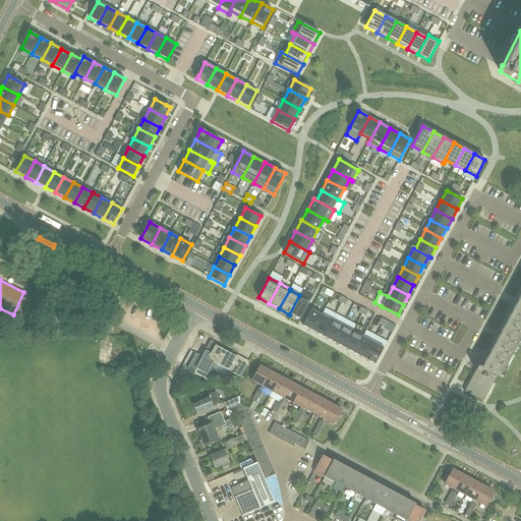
[(481,367),(479,366),(478,365),(464,391),(483,401),(498,374),(500,377),(520,337),(520,293),(484,361),(481,367)]
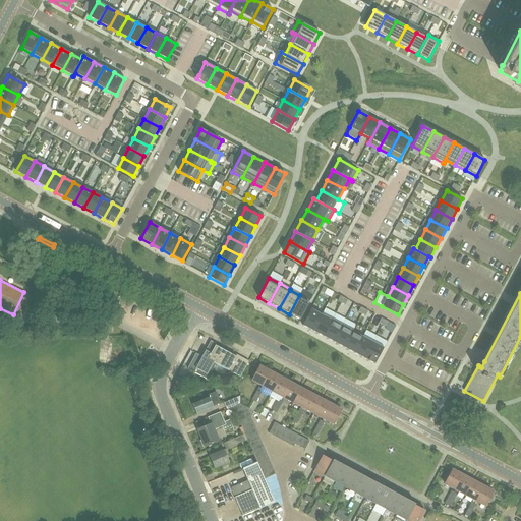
[(299,295),(289,314),(300,320),(310,301),(299,295)]
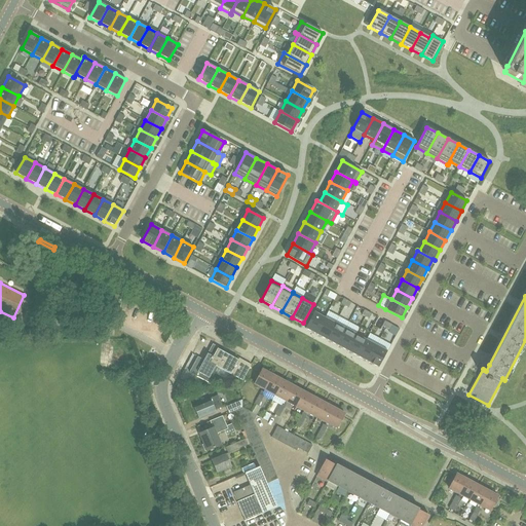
[(325,317),(316,334),(327,340),(335,323),(339,316),(329,310),(325,317)]
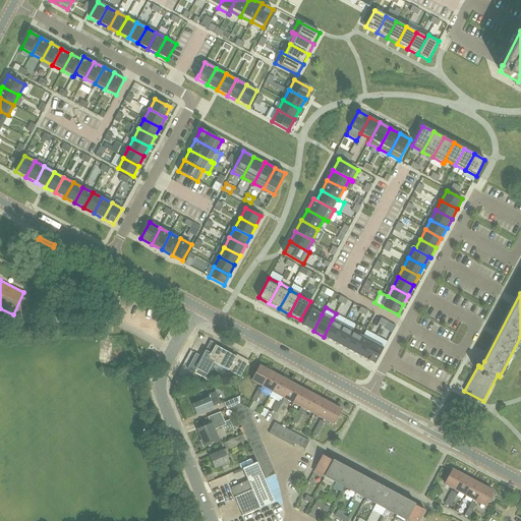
[(311,308),(302,326),(313,331),(322,314),(311,308)]
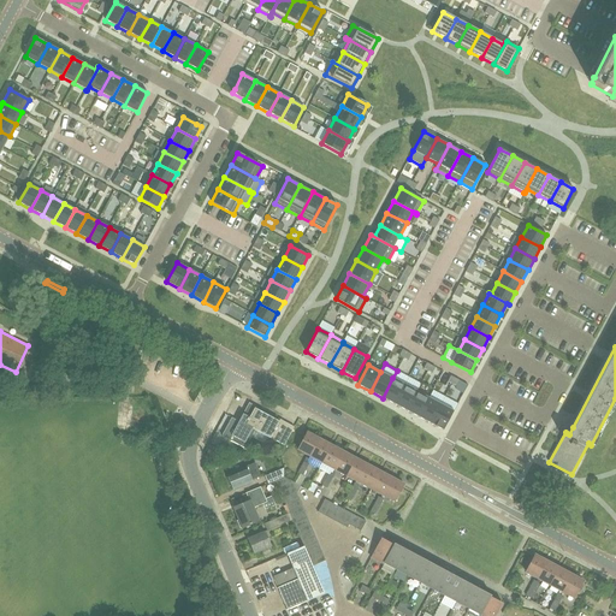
[(404,385),(395,404),(407,410),(416,391),(421,384),(409,377),(404,385)]
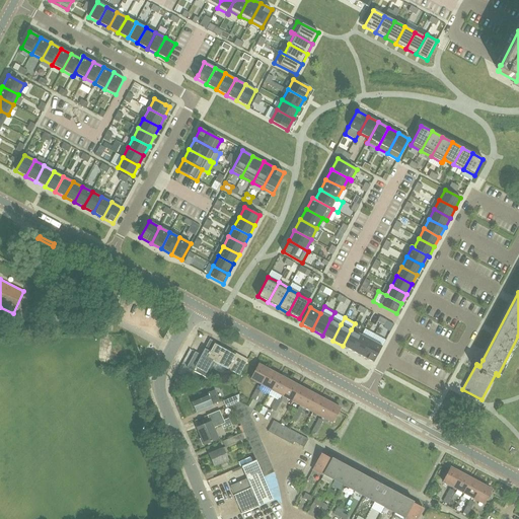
[(330,318),(322,336),(332,341),(341,324),(330,318)]
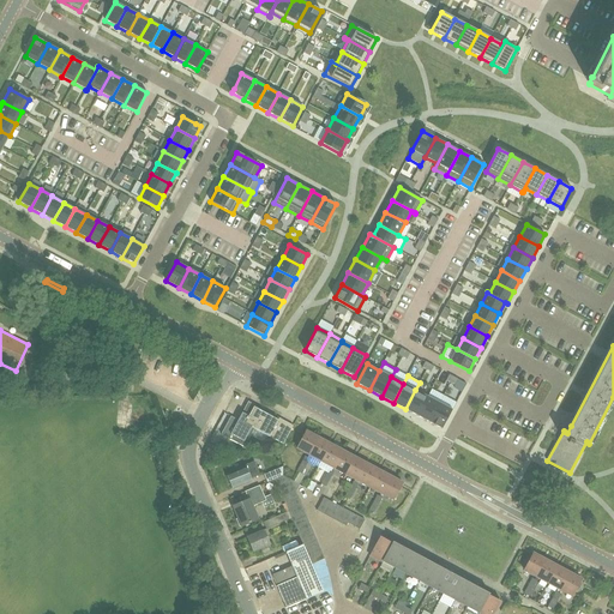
[(455,385),(453,387),(462,392),(465,384),(458,379),(455,385)]
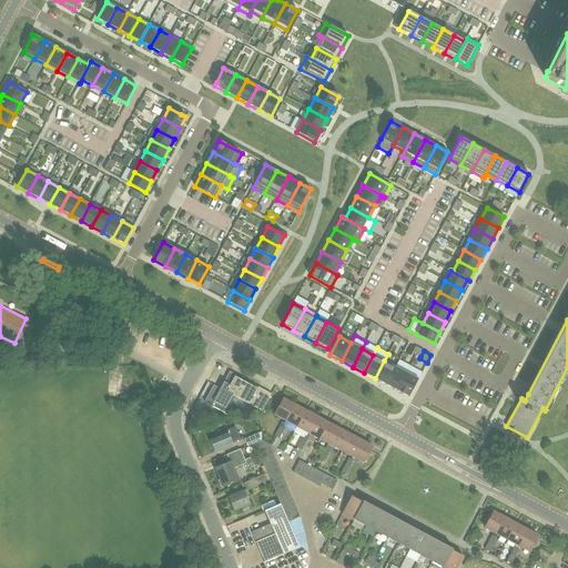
[(384,361),(375,378),(386,385),(395,367),(384,361)]
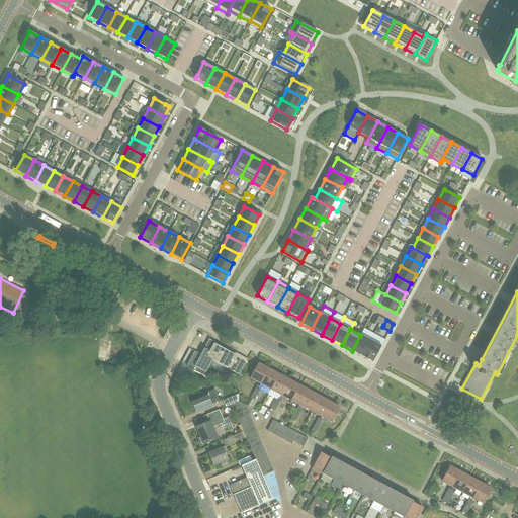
[(360,335),(352,351),(362,356),(371,340),(360,335)]
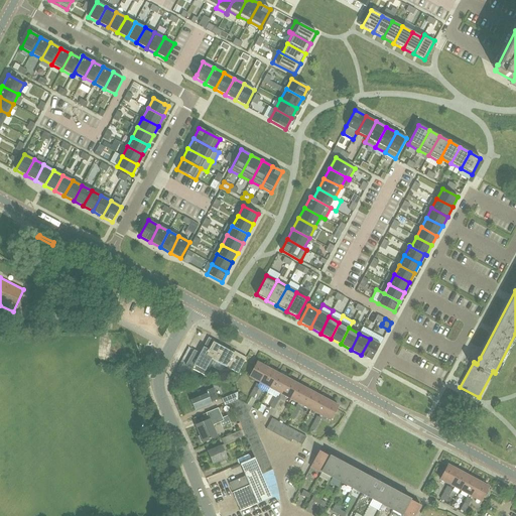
[(226,367),(233,353),(209,340),(209,338),(192,369),(206,376),(214,361),(226,367)]
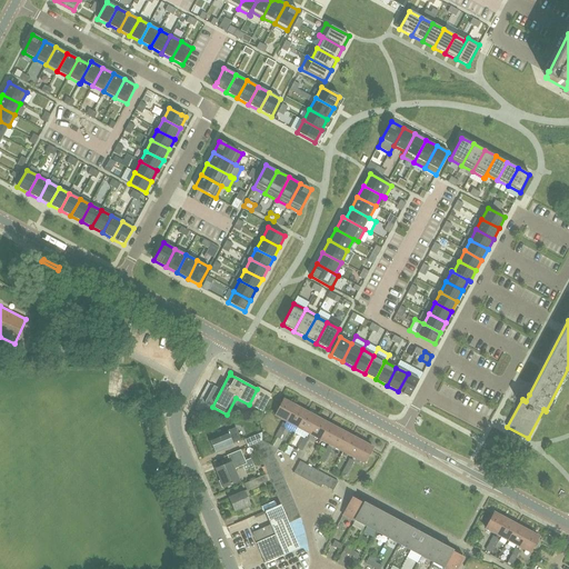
[(408,373),(398,391),(409,398),(419,380),(408,373)]
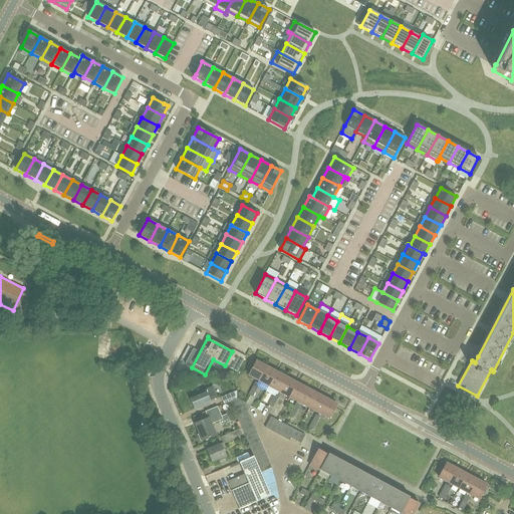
[(237,371),(245,356),(244,357),(232,351),(225,365),(237,371)]
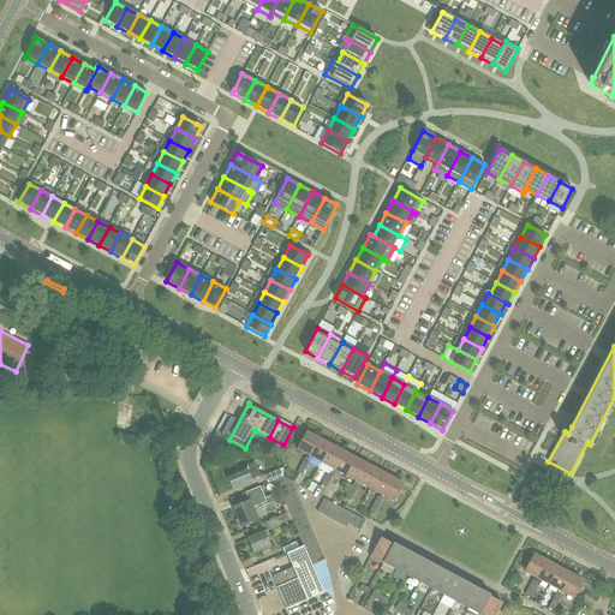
[(310,455),(318,439),(306,431),(297,448),(310,455)]
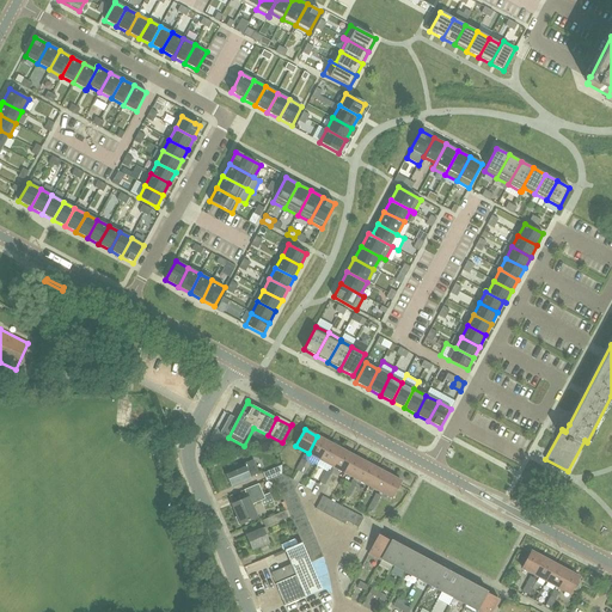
[(320,459),(329,442),(317,436),(308,453),(320,459)]
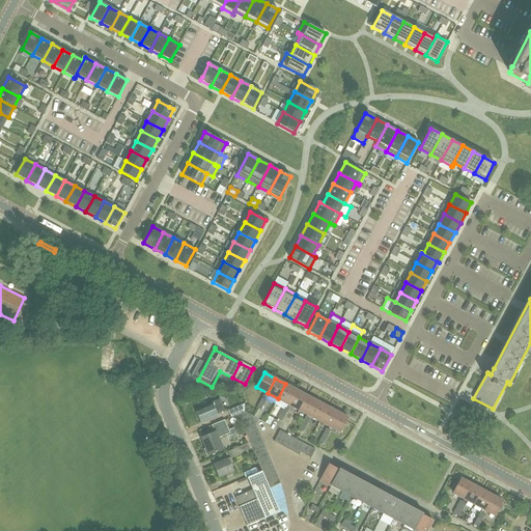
[(288,404),(296,390),(285,384),(278,398),(288,404)]
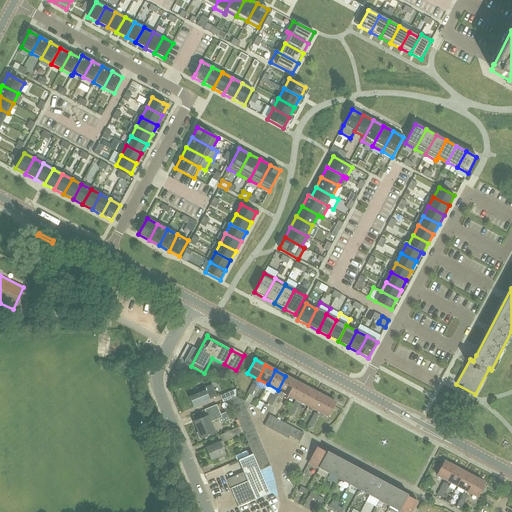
[(287,395),(295,381),(285,376),(278,390),(287,395)]
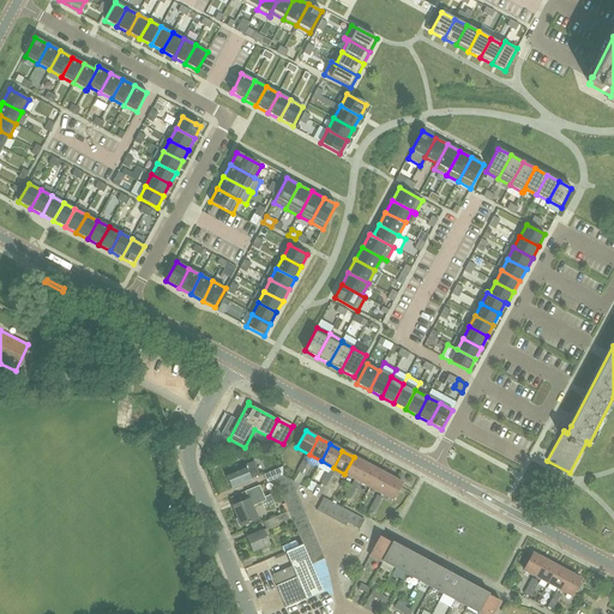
[(357,480),(366,463),(354,457),(344,474),(357,480)]
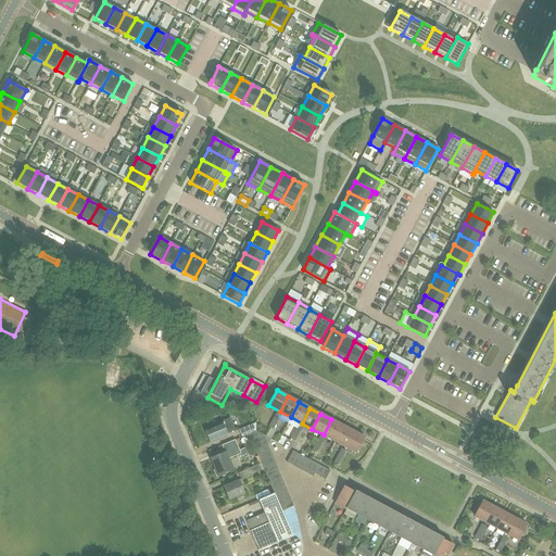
[(230,418),(205,428),(211,443),(228,436),(227,433),(236,430),(230,418)]
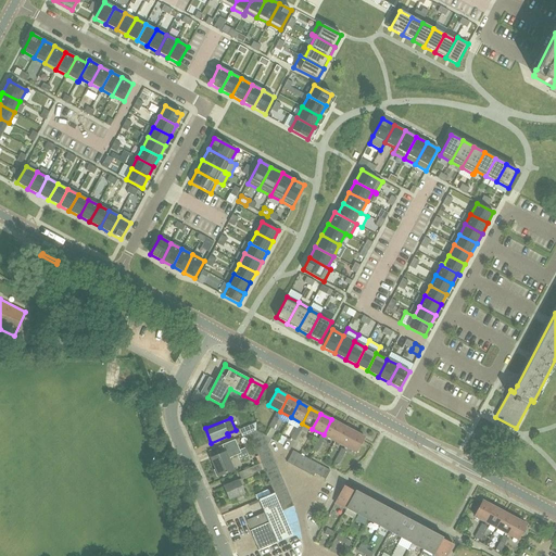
[(335,441),(343,426),(331,419),(324,434),(335,441)]
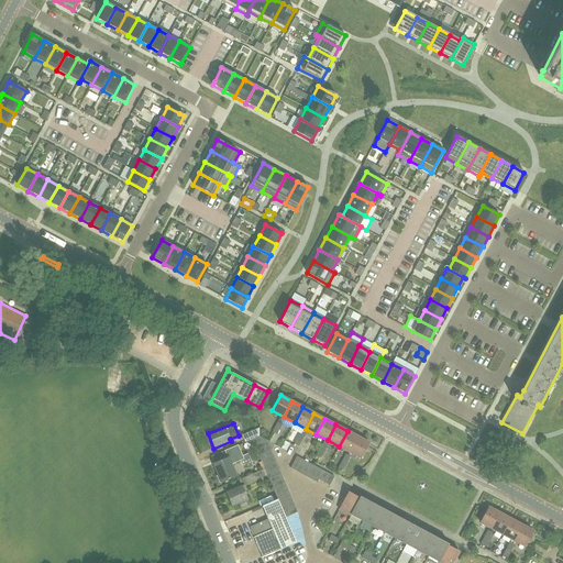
[(260,429),(243,435),(246,443),(253,441),(252,440),(260,437),(260,429)]
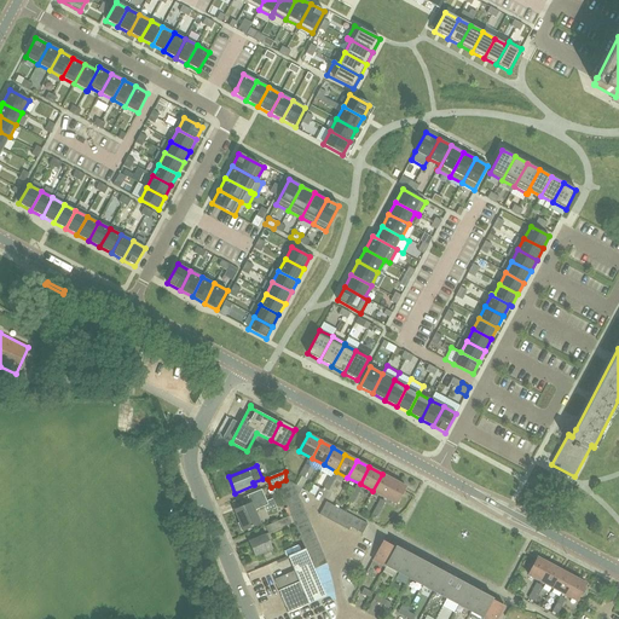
[(385,497),(394,480),(382,474),(372,491),(385,497)]
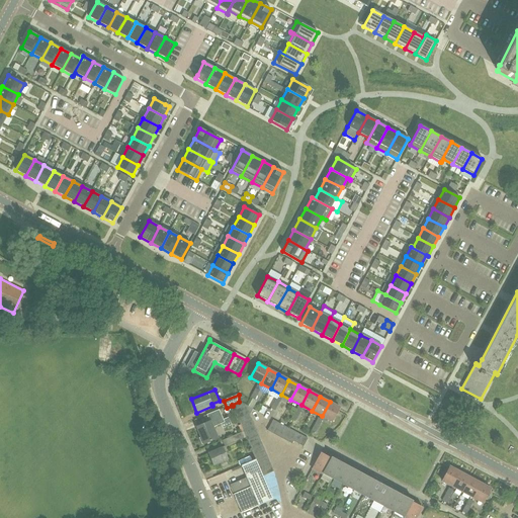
[(239,402),(232,405),(233,406),(239,420),(250,415),(253,409),(239,402)]
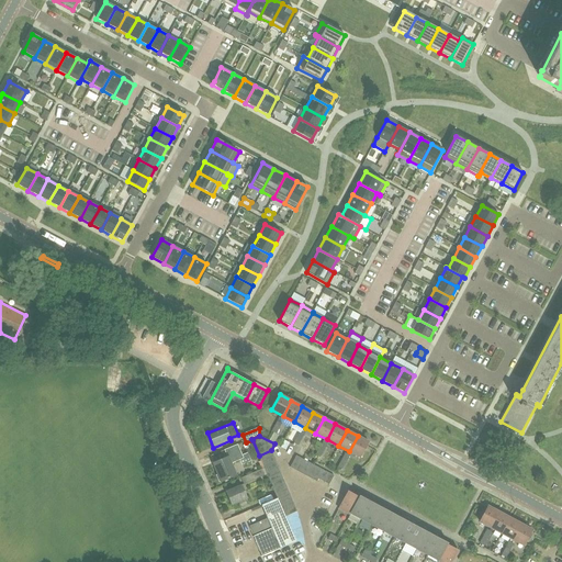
[(358,436),(349,451),(360,458),(369,442),(358,436)]
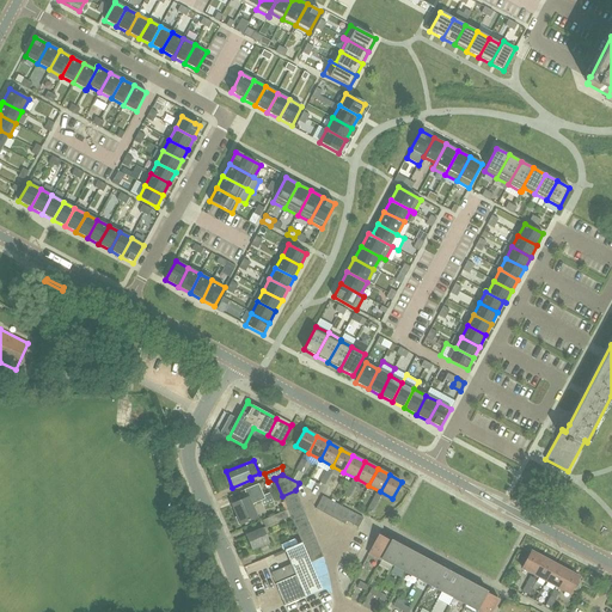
[(310,479),(305,487),(311,490),(316,482),(310,479)]
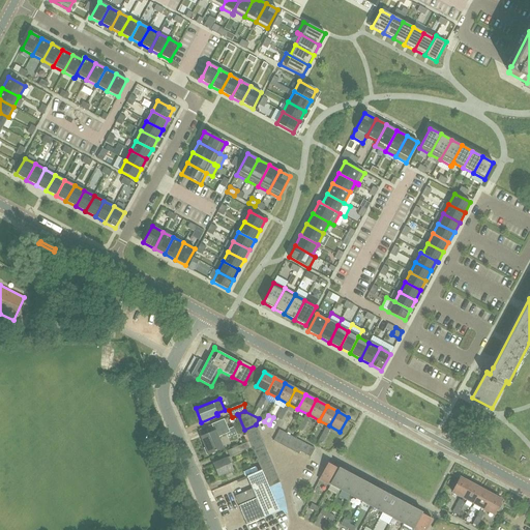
[(234,429),(229,431),(224,419),(212,424),(215,432),(201,437),(206,447),(204,448),(207,454),(208,453),(209,454),(223,448),(217,437),(225,434),(228,440),(237,436),(234,429)]
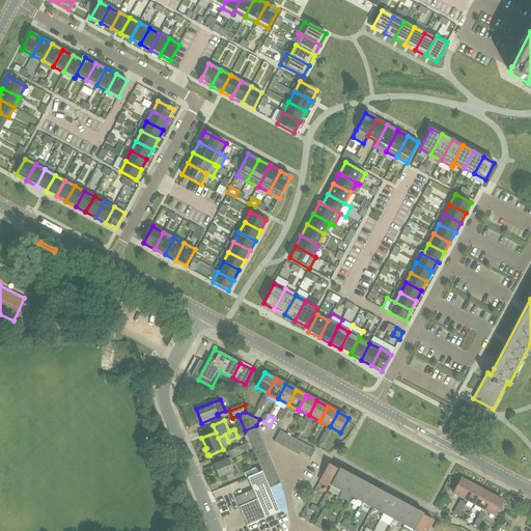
[(256,425),(245,430),(247,436),(258,430),(256,425)]
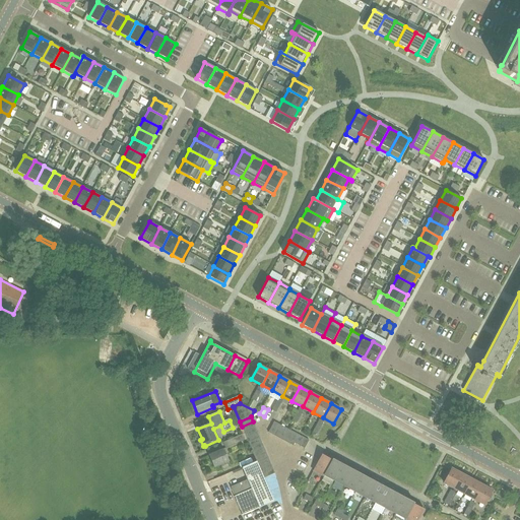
[(253,421),(242,427),(244,432),(255,427),(253,421)]
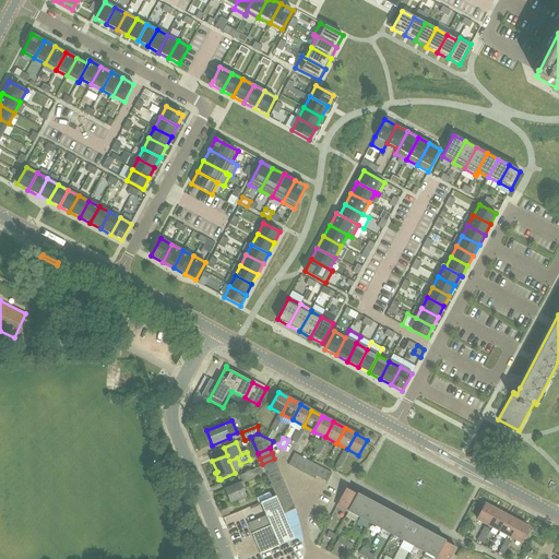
[(295,453),(288,465),(294,467),(300,456),(295,453)]
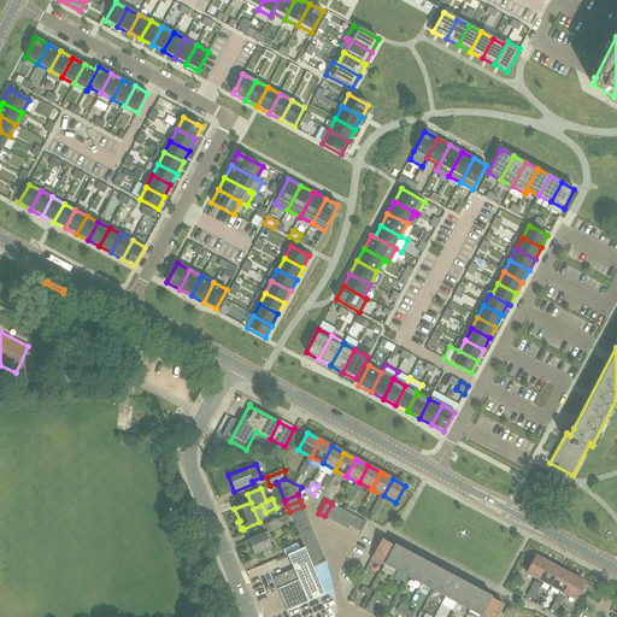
[(331,504),(324,516),(330,519),(338,506),(331,504)]
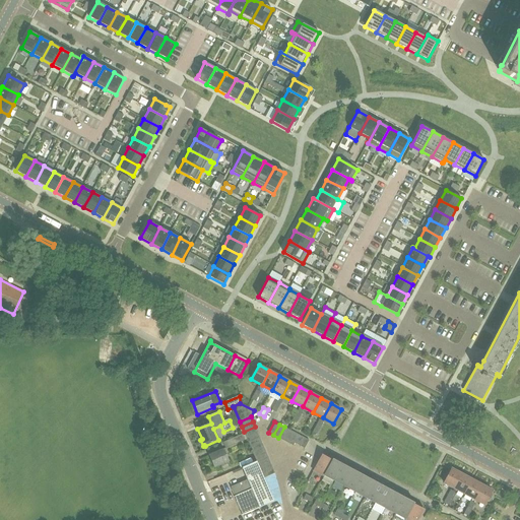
[(255,427),(244,432),(244,433),(246,437),(257,432),(255,427)]
